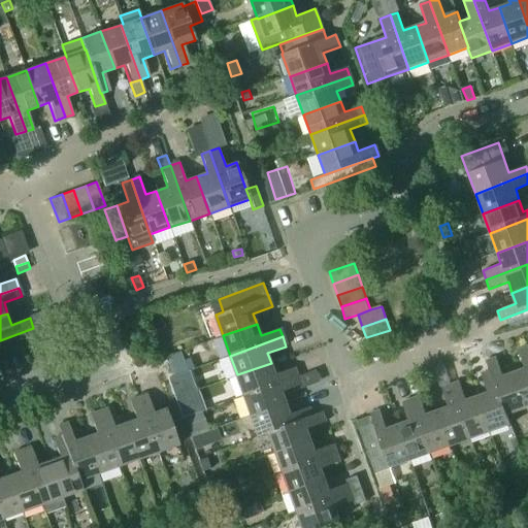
[(525,368),(515,371),(527,407),(527,406),(527,345),(519,349),(525,368)]
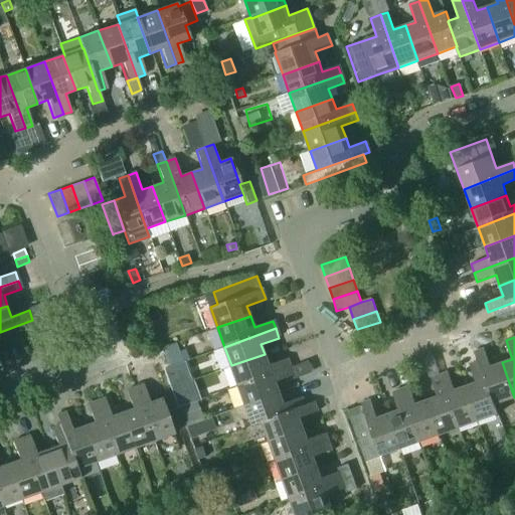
[(183,362),(176,343),(162,348),(169,367),(183,362)]
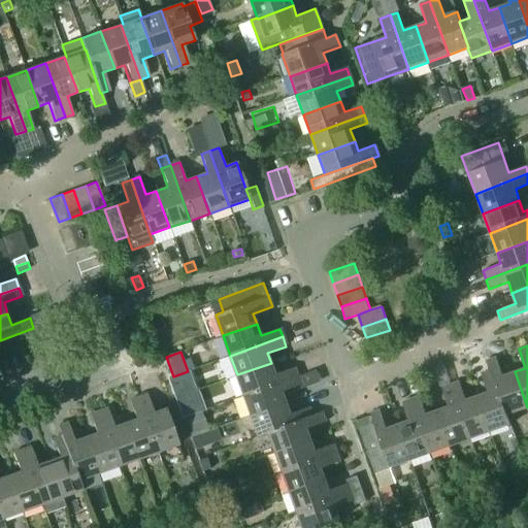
[(487,360),(490,370),(491,370),(506,415),(507,415),(527,407),(515,371),(504,375),(498,356),(487,360)]
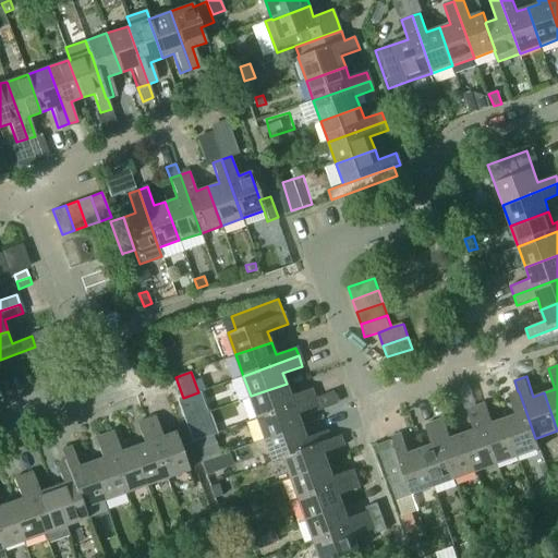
[(291,396),(287,384),(251,396),(258,417),(314,398),(311,389),(291,396)]
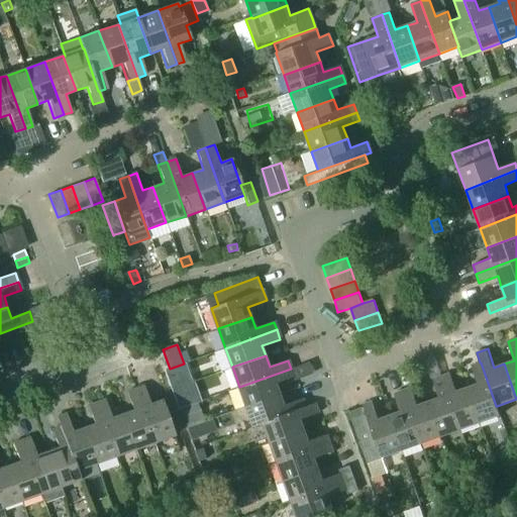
[(478,383),(468,387),(480,423),(501,416),(497,406),(496,406),(481,363),(480,363),(472,366),(478,383)]
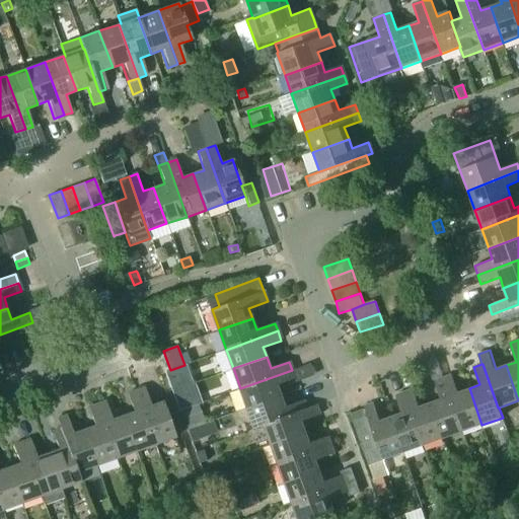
[(295,378),(292,370),(240,388),(247,408),(281,395),(277,385),(295,378)]
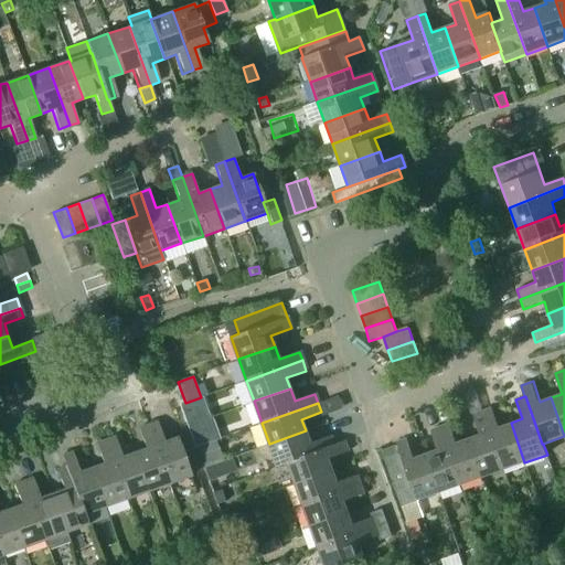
[(200,407),(189,412),(193,424),(204,420),(200,407)]
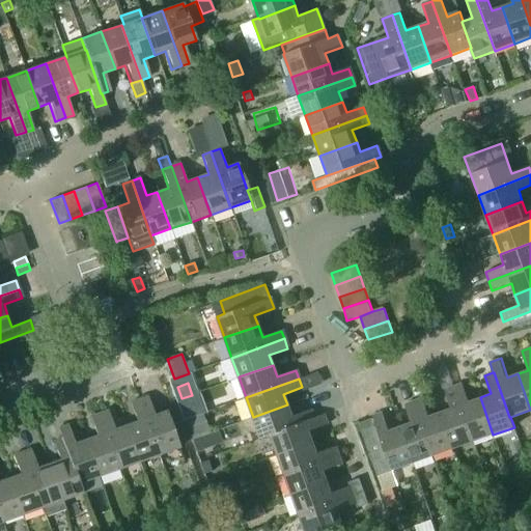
[(462,384),(453,387),(473,442),(493,435),(480,397),(468,401),(462,384)]
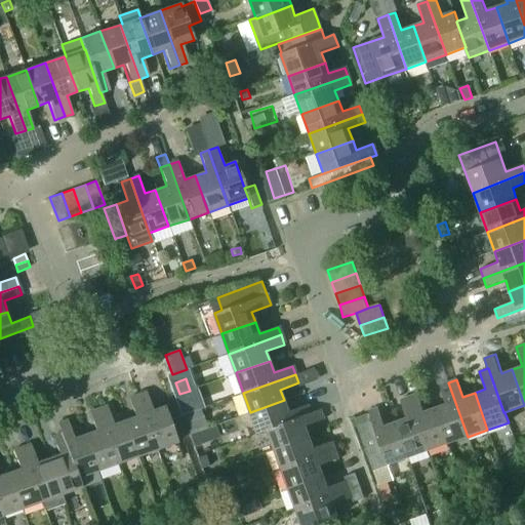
[(446,403),(435,407),(448,444),(468,437),(448,382),(440,386),(446,403)]
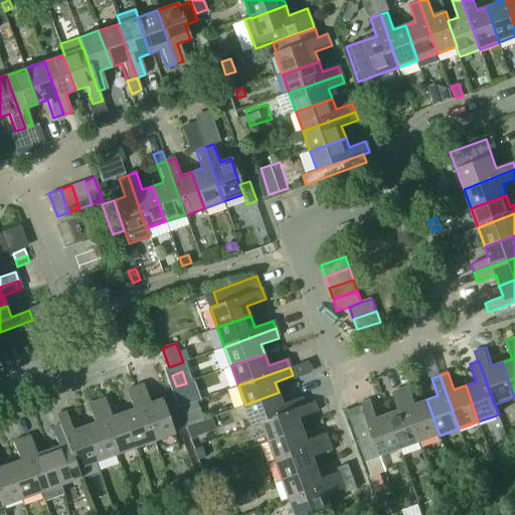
[(143,384),(135,387),(154,441),(174,434),(161,398),(149,402),(143,384)]
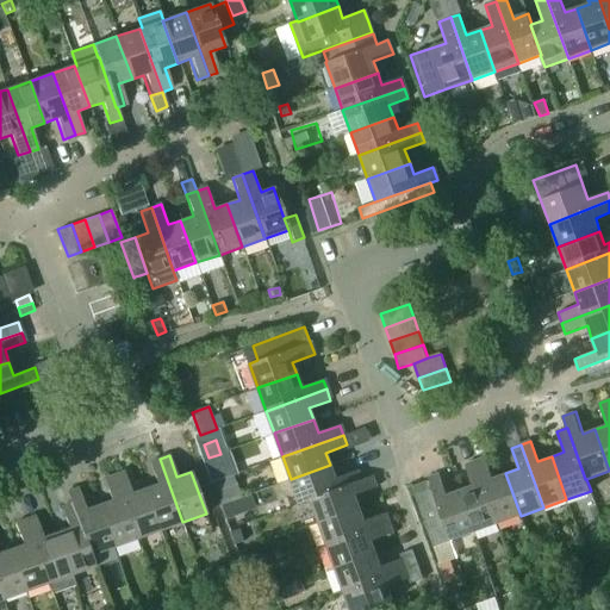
[(484,458),(475,461),(497,523),(521,516),(505,473),(492,478),(484,458)]
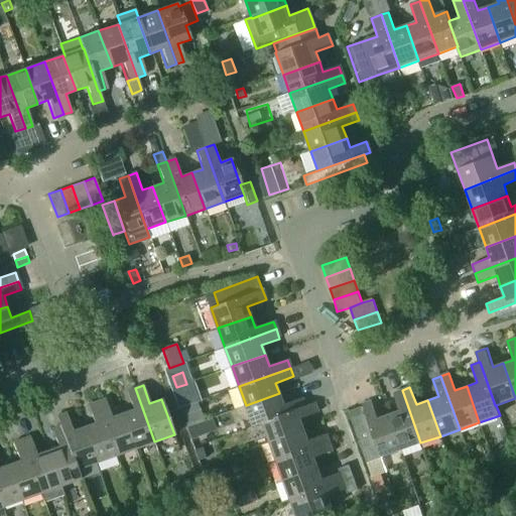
[(133,409),(123,413),(135,448),(154,441),(135,388),(126,391),(133,409)]
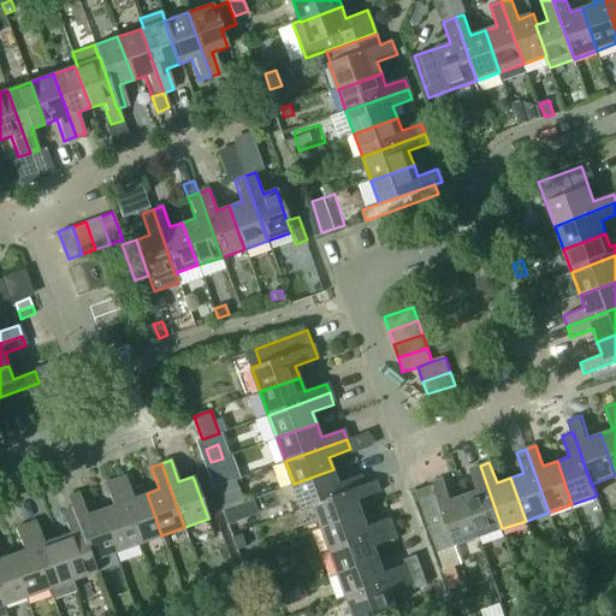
[(477,490),(465,495),(479,537),(502,528),(480,466),(469,469),(477,490)]
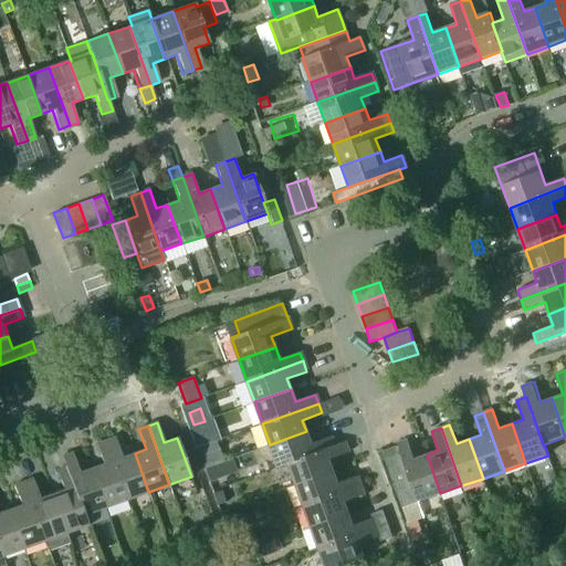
[(198,448),(213,442),(208,429),(191,436),(196,449),(198,448)]
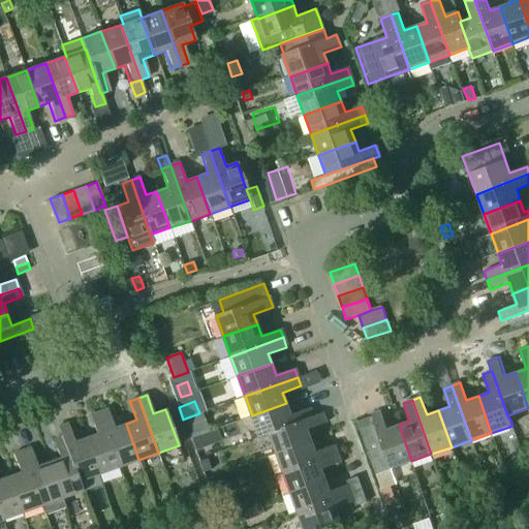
[(260,436),(269,433),(271,432),(314,416),(322,413),(322,412),(312,416),(309,408),(290,414),(286,403),(252,415),(260,436)]
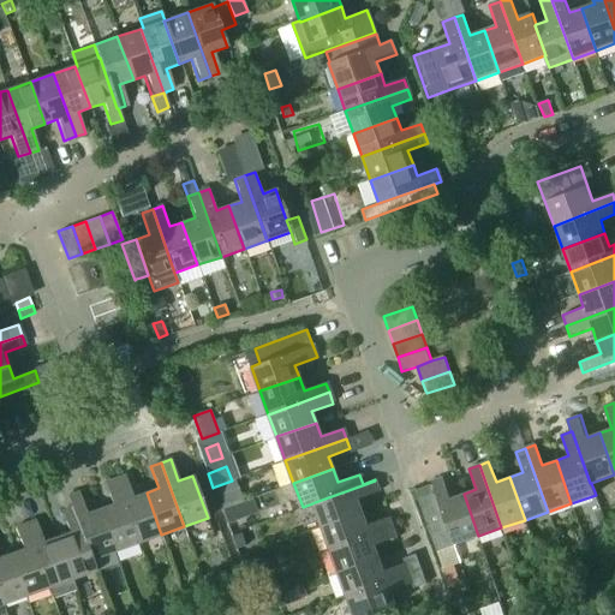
[(137,543),(161,535),(147,493),(132,497),(124,476),(114,479),(137,543)]
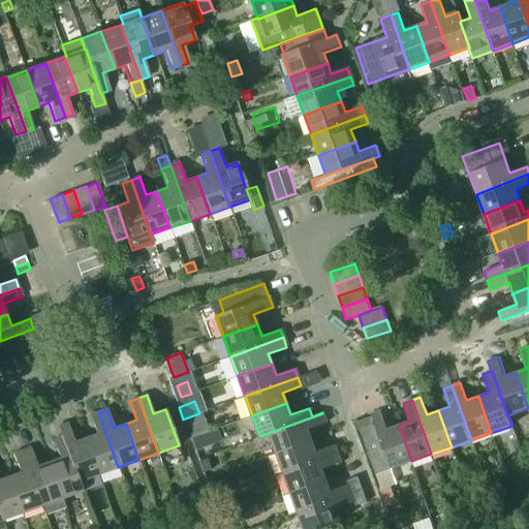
[(392,468),(411,461),(399,425),(387,429),(381,410),(372,414),(374,422),(360,427),(381,489),(397,483),(392,468)]
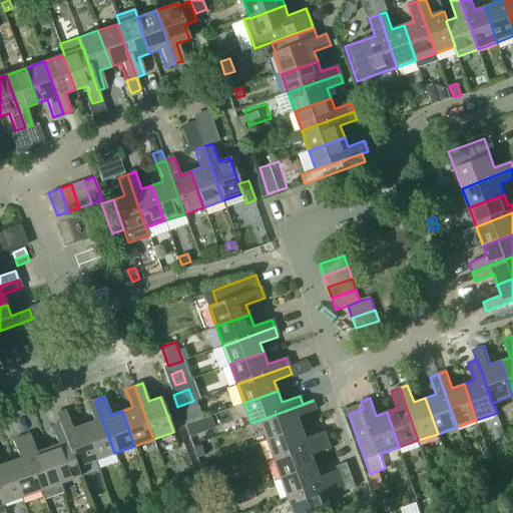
[(114,453),(95,400),(86,403),(93,421),(83,425),(95,460),(114,453)]
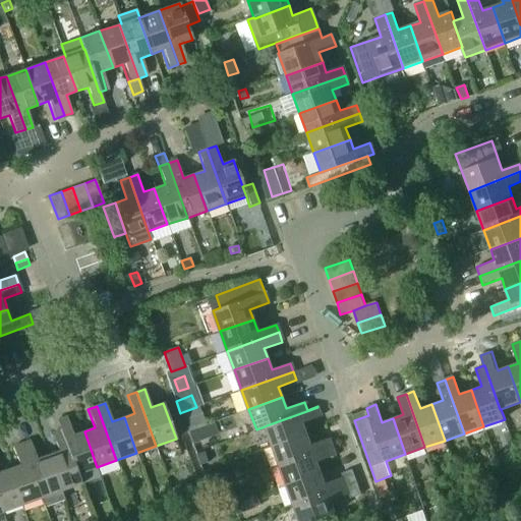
[(196,407),(182,412),(187,425),(205,419),(198,406),(196,407)]
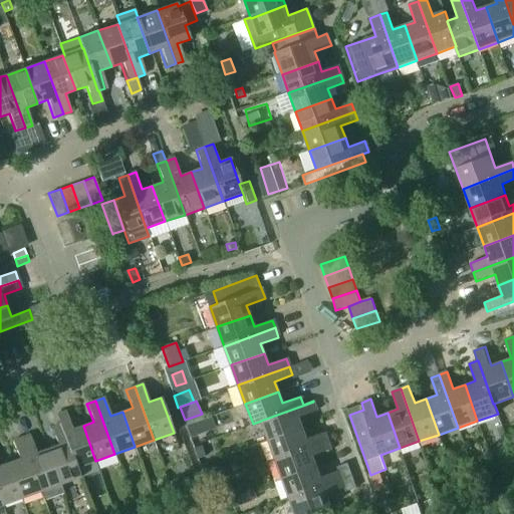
[(316,410),(313,402),(305,405),(263,420),(261,421),(269,441),(302,428),(298,417),(316,410)]
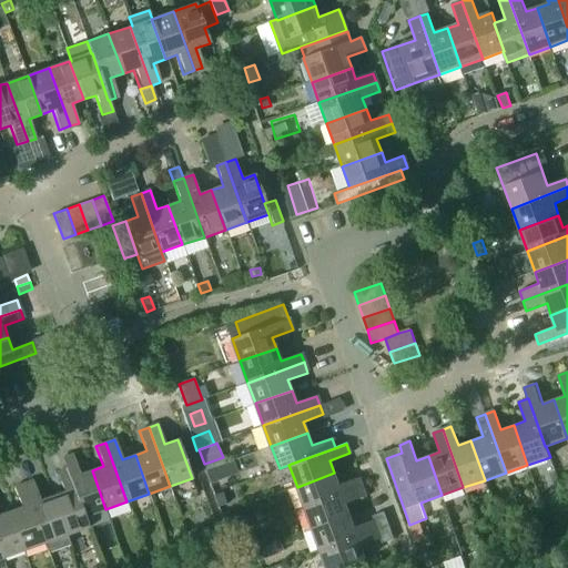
[(105,509),(92,470),(80,475),(72,454),(61,458),(66,469),(67,469),(84,517),(85,517),(105,509)]
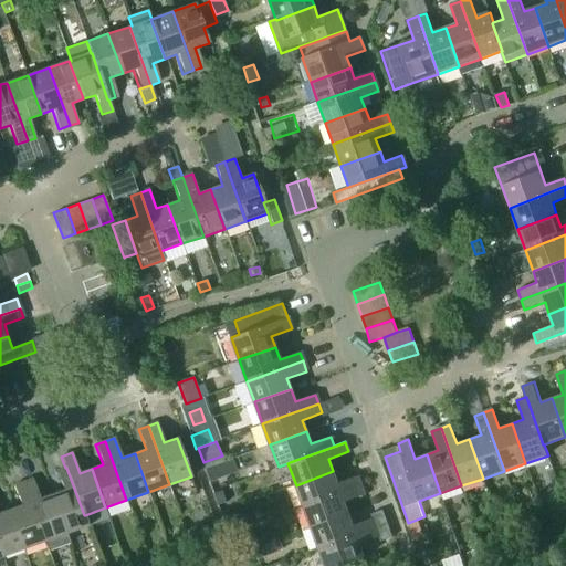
[(217,464),(205,469),(209,481),(221,477),(217,464)]
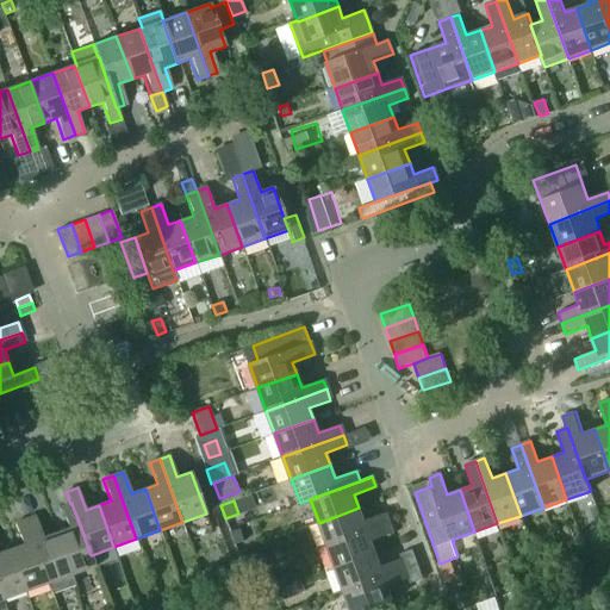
[(72,504),(70,504),(61,508),(68,529),(55,534),(70,576),(95,566),(92,555),(91,555),(72,504)]
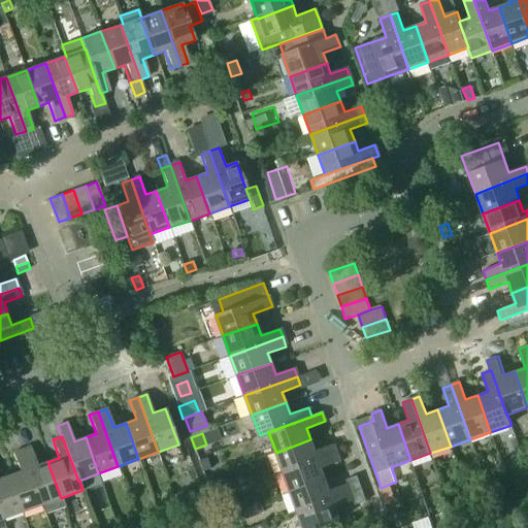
[(315,450),(310,439),(276,453),(284,471),(337,452),(333,443),(315,450)]
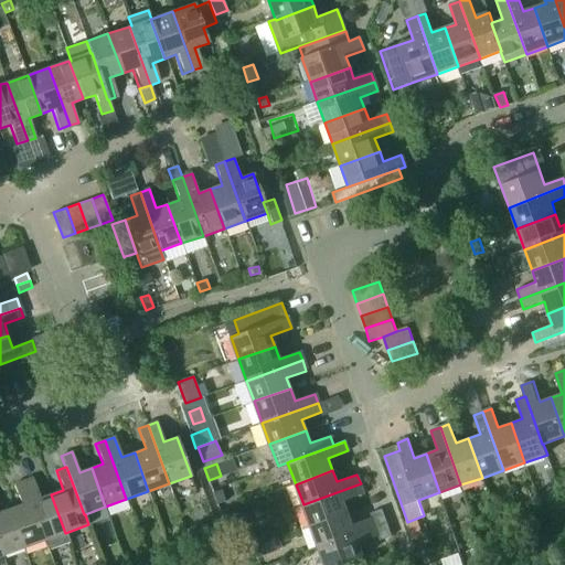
[(65,533),(51,494),(40,498),(32,478),(22,482),(43,541),(46,551),(68,543),(65,533)]
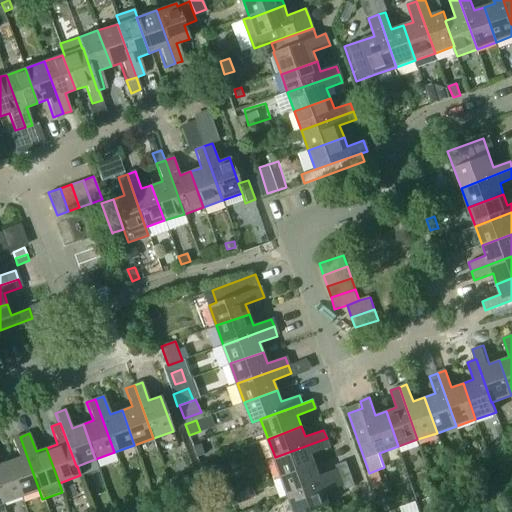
[(39,490),(20,437),(13,439),(19,457),(7,462),(20,497),(39,490)]
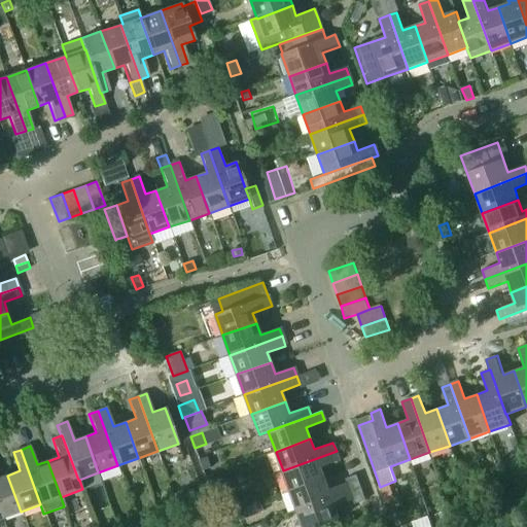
[(340,459),(337,451),(283,470),(290,490),(324,478),(320,466),(340,459)]
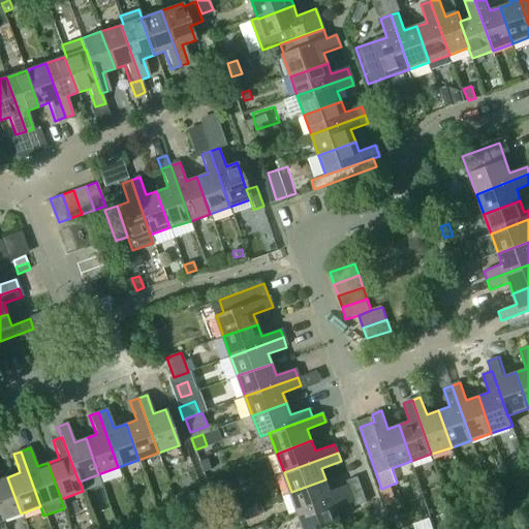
[(199,461),(204,472),(211,469),(207,459),(199,461)]
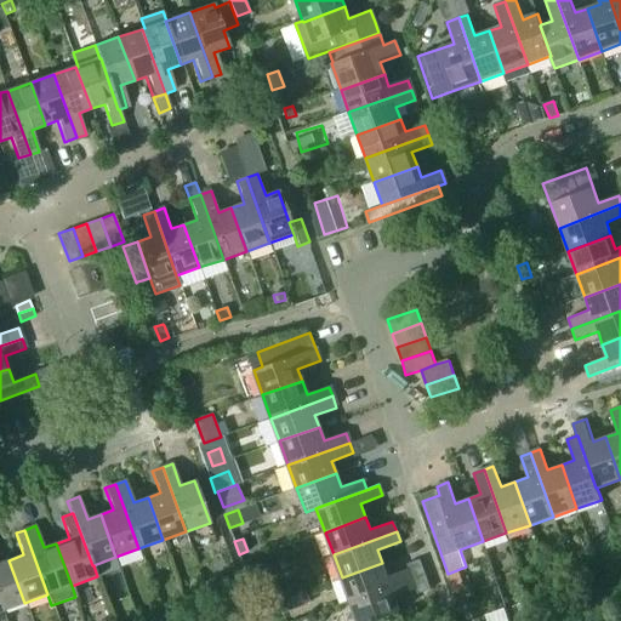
[(241,562),(245,573),(254,569),(250,558),(241,562)]
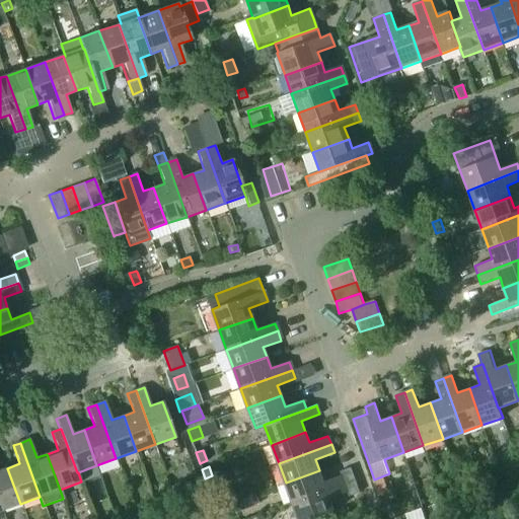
[(0,507),(1,511),(20,504),(7,468),(0,470),(0,507)]
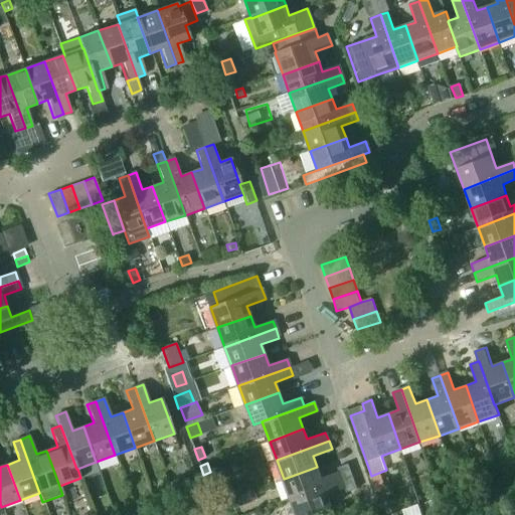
[(322,478),(317,467),(284,479),(291,499),(343,480),(340,471),(322,478)]
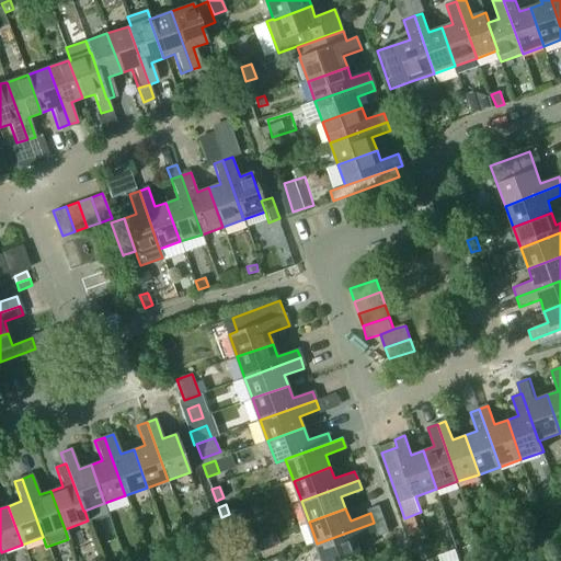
[(421,531),(415,515),(404,518),(411,536),(421,531)]
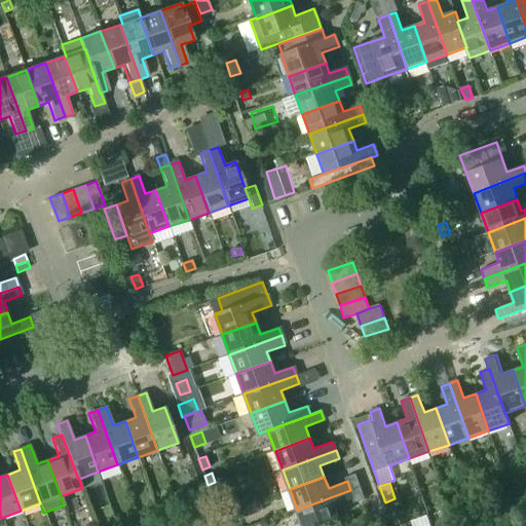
[(353,499),(350,490),(297,510),(302,525),(318,525),(340,519),(335,505),(353,499)]
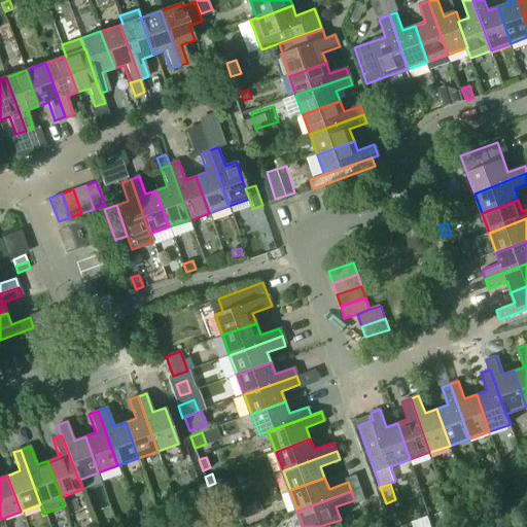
[(265,512),(260,501),(242,508),(245,518),(265,512)]
